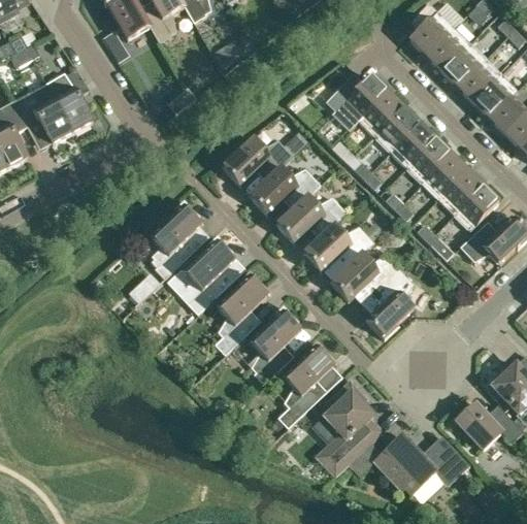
[(0,0),(0,14),(15,7),(11,0),(0,0)]
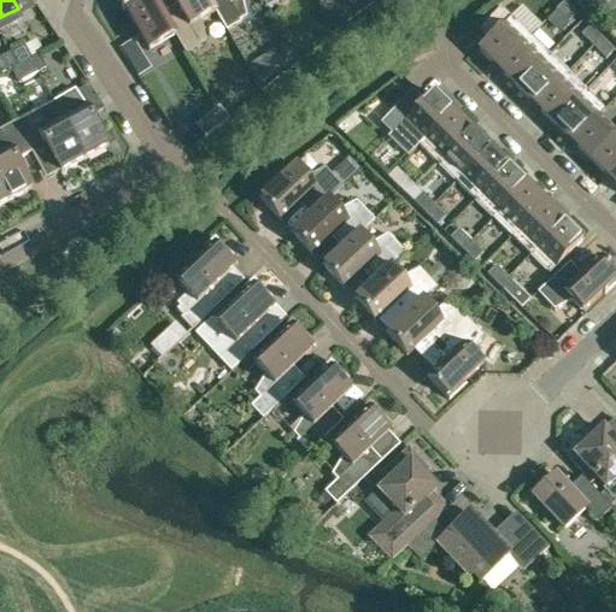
[(147,47),(174,31),(164,15),(156,0),(125,0),(119,4),(122,7),(124,6),(147,47)]
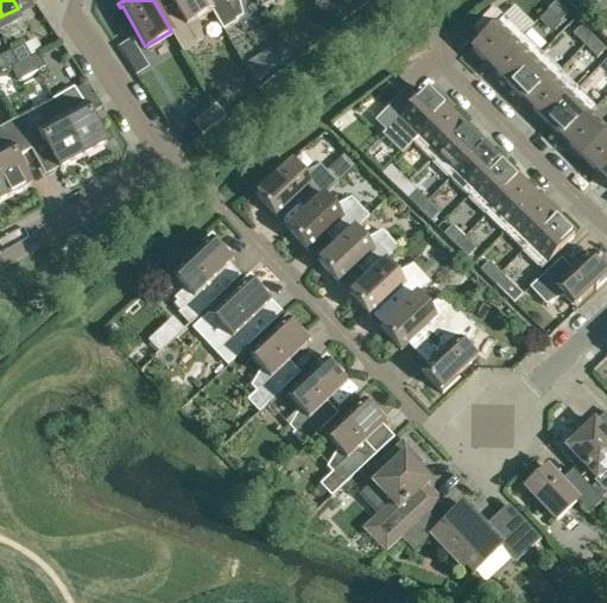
[(172,0),(176,6),(162,14),(171,31),(182,50),(196,42),(195,39),(202,36),(197,17),(212,8),(207,0),(172,0)]
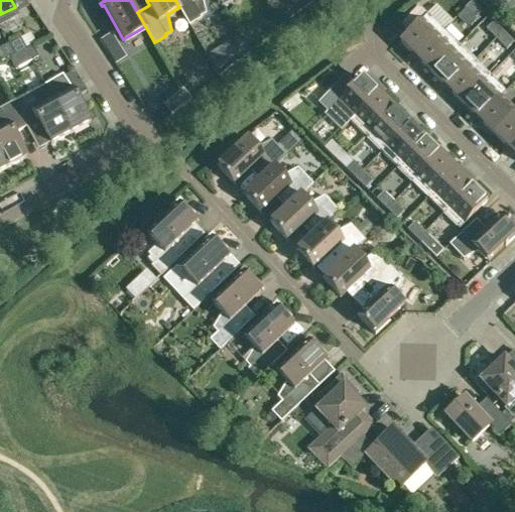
[(175,0),(179,7),(188,22),(201,15),(200,14),(205,10),(202,0),(175,0)]
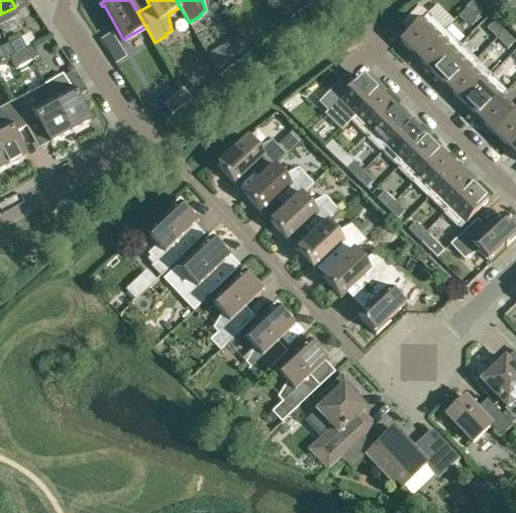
[(280,0),(275,3),(283,17),(297,9),(291,0),(280,0)]
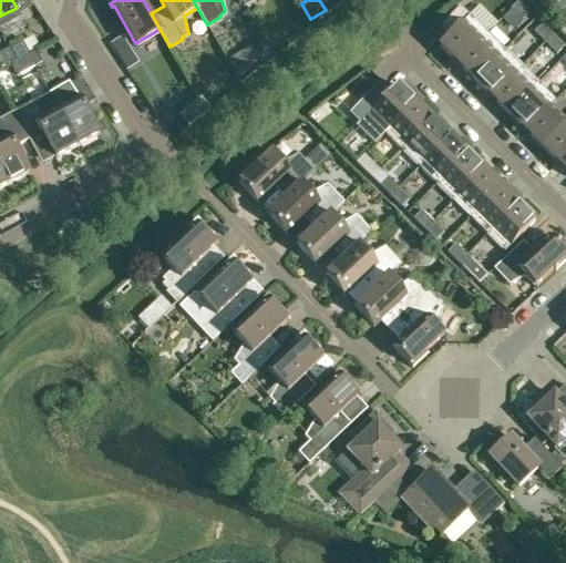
[(528,9),(520,0),(515,0),(510,6),(521,17),(528,9)]
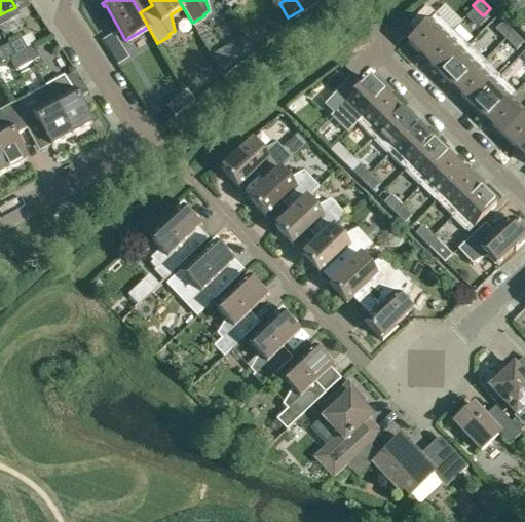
[(423,57),(451,28),(425,3),(408,21),(416,30),(407,40),(423,57)]
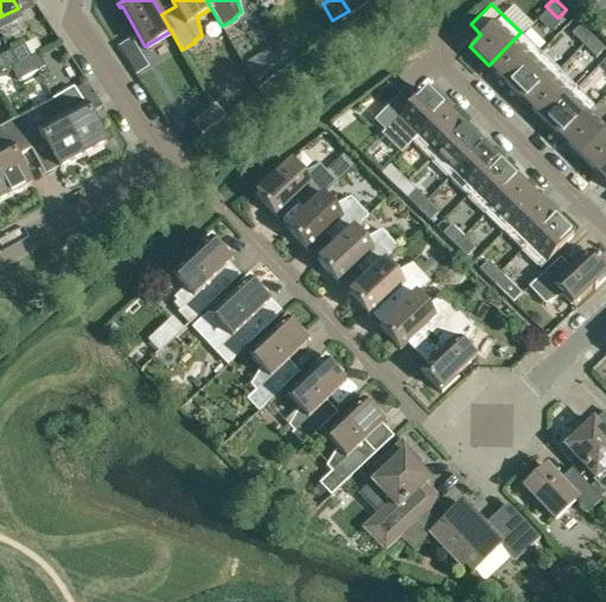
[(571,31),(582,42),(591,33),(579,23),(571,31)]
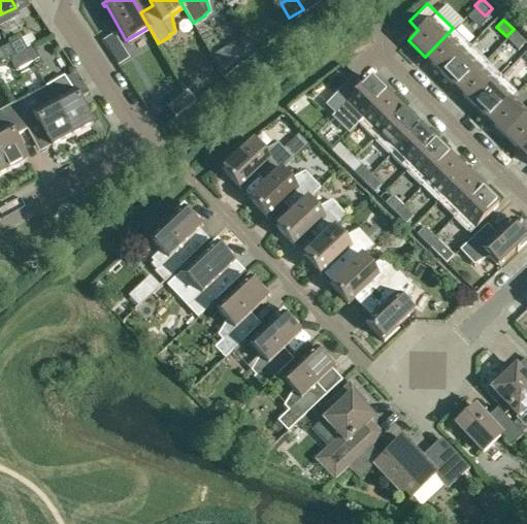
[(453,28),(425,57),(440,72),(468,43),(453,28)]
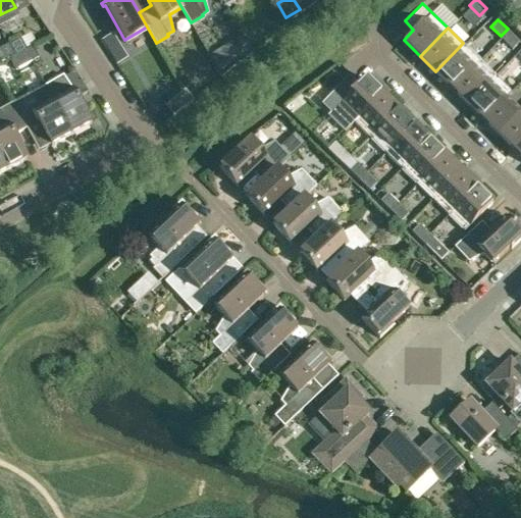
[(518,39),(508,29),(501,36),(511,47),(518,39)]
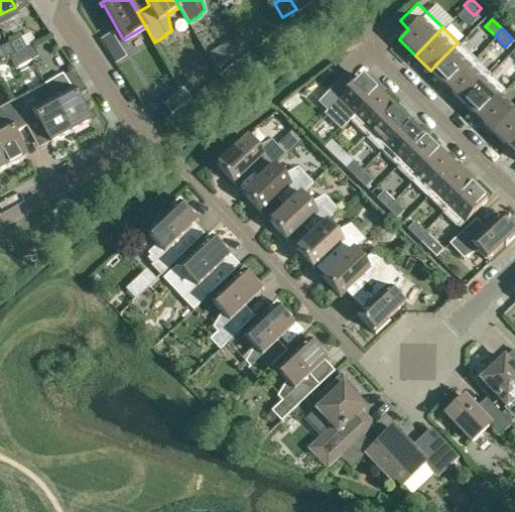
[(100,37),(109,52),(120,45),(111,30),(100,37)]
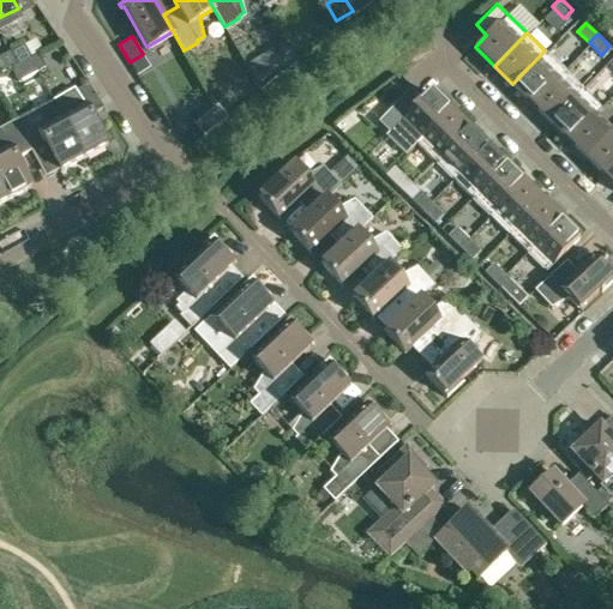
[(30,54),(24,42),(23,41),(8,48),(16,61),(30,54)]
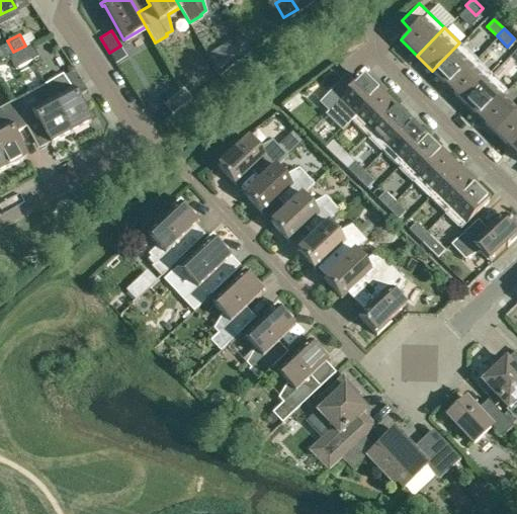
[(25,46),(13,52),(8,55),(15,66),(37,55),(31,43),(25,46)]
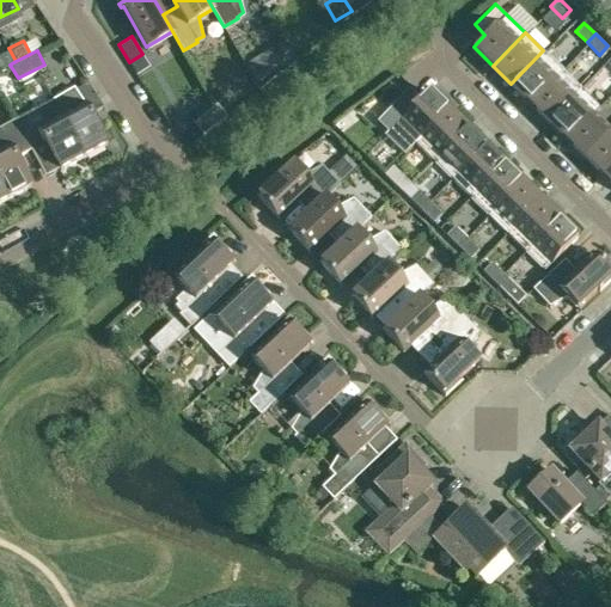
[(511,84),(529,102),(562,68),(543,50),(511,84)]
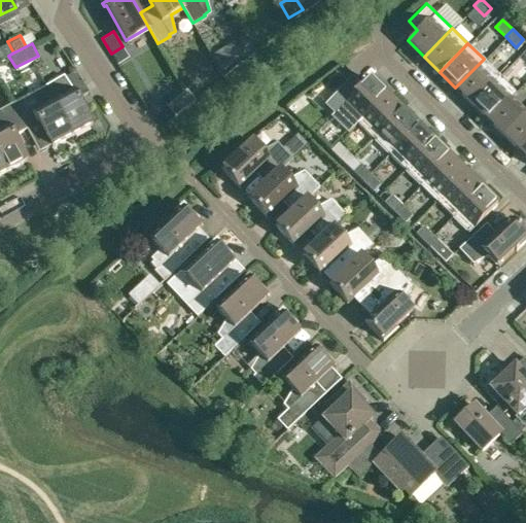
[(484,59),(455,88),(471,103),(499,74),(484,59)]
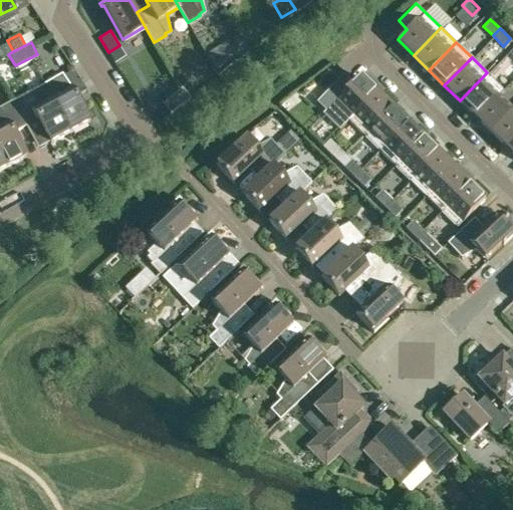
[(56,74),(43,81),(69,130),(89,118),(69,83),(61,71),(56,74)]
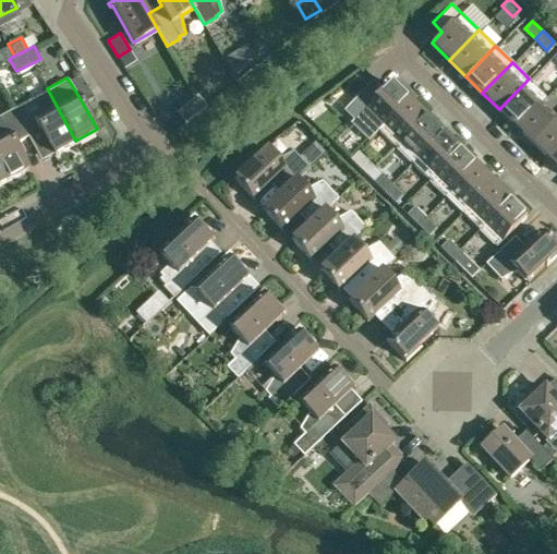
[(516,125),(545,95),(529,79),(499,109),(516,125)]
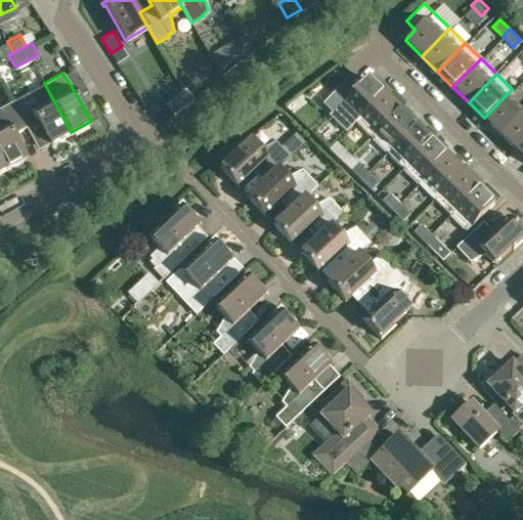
[(354,121),(382,92),(365,76),(356,86),(347,77),(323,101),(333,111),(338,104),(354,121)]
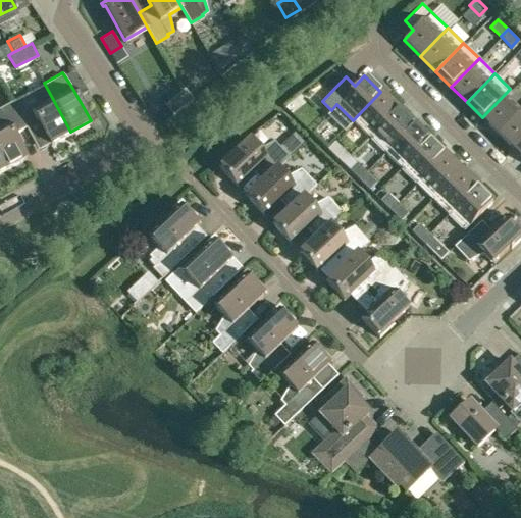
[(50,143),(70,132),(44,83),(11,100),(25,125),(38,119),(50,143)]
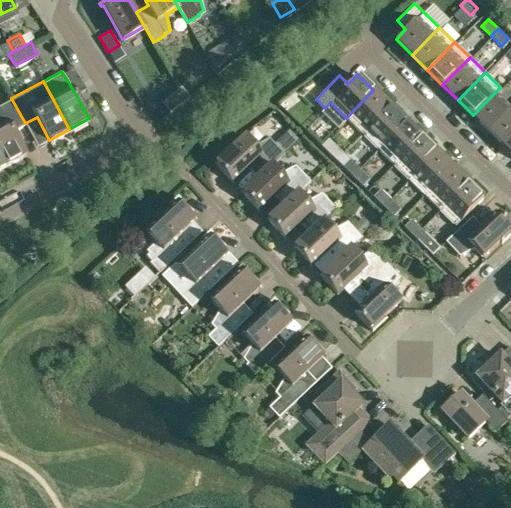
[(181,85),(161,100),(169,111),(189,95),(181,85)]
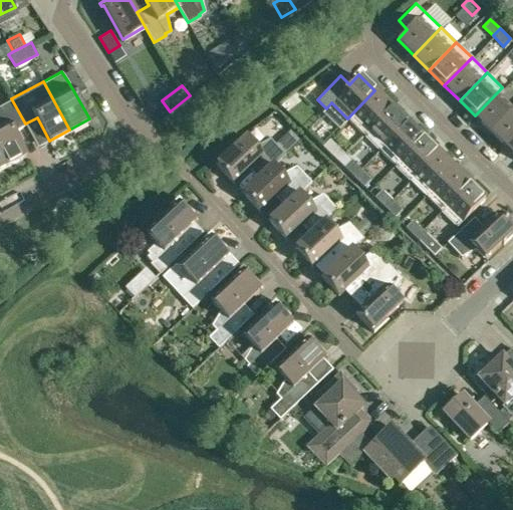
[(503,88),(502,87),(475,115),(491,131),(512,108),(498,93),(503,88)]
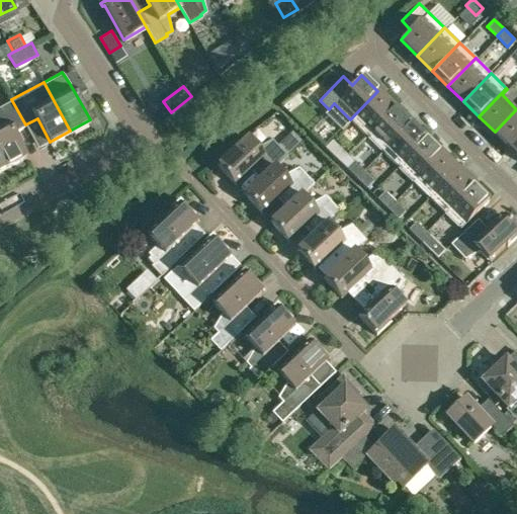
[(366,135),(394,106),(377,91),(350,119),(366,135)]
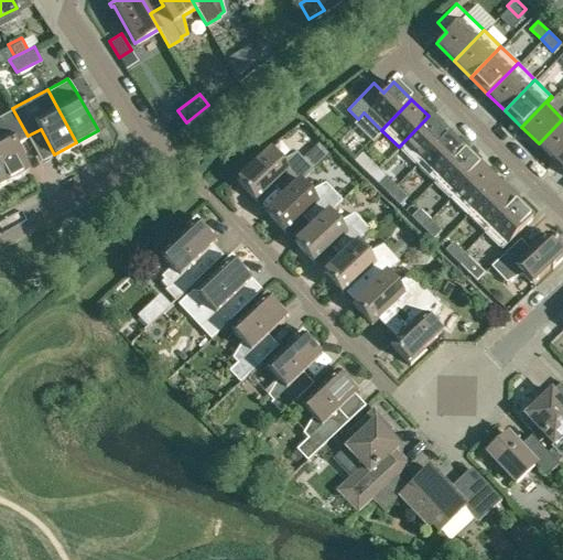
[(0,169),(7,181),(28,169),(14,143),(28,136),(12,108),(0,115),(0,169)]
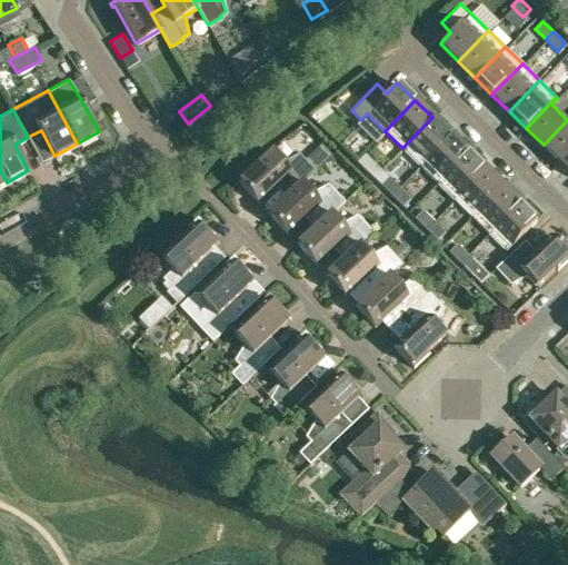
[(449,134),(432,117),(402,148),(419,165),(449,134)]
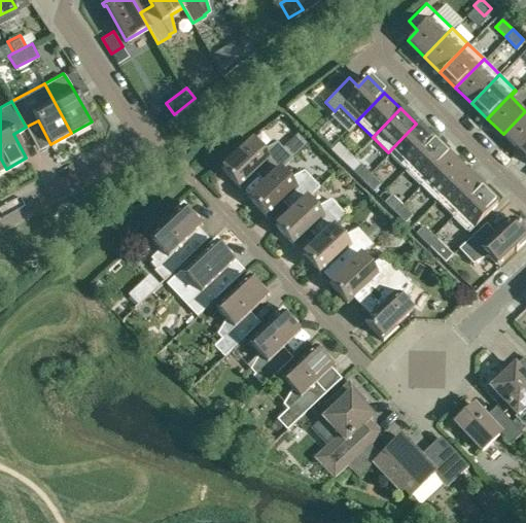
[(519,149),(525,142),(525,110),(525,111),(503,134),(519,149)]
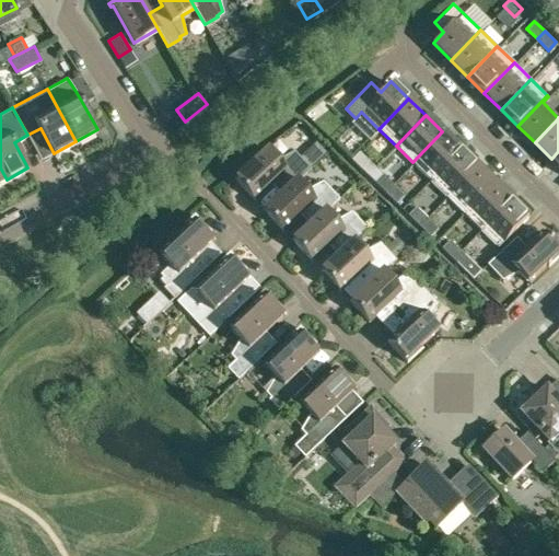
[(429,178),(459,148),(442,131),(412,162),(429,178)]
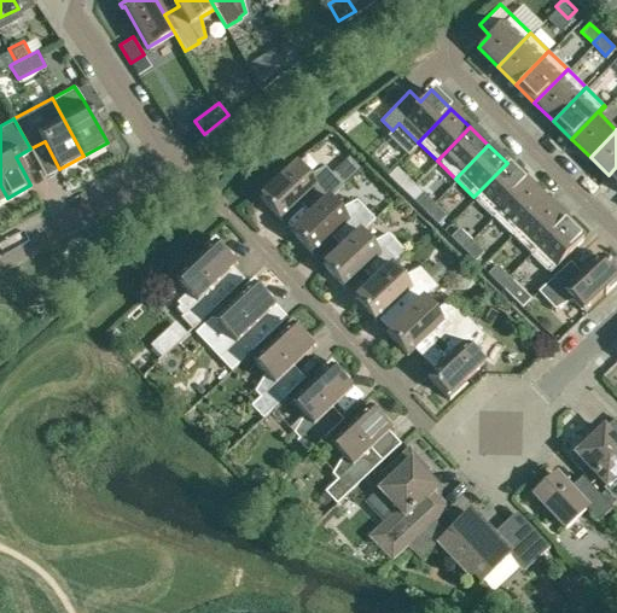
[(280,219),(298,200),(304,194),(316,208),(342,182),(324,164),(307,174),(296,163),(275,182),(274,180),(257,194),(280,219)]
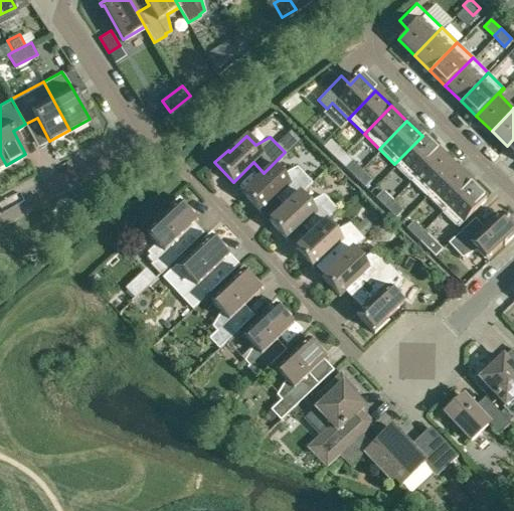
[(394,164),(410,179),(438,151),(422,136),(394,164)]
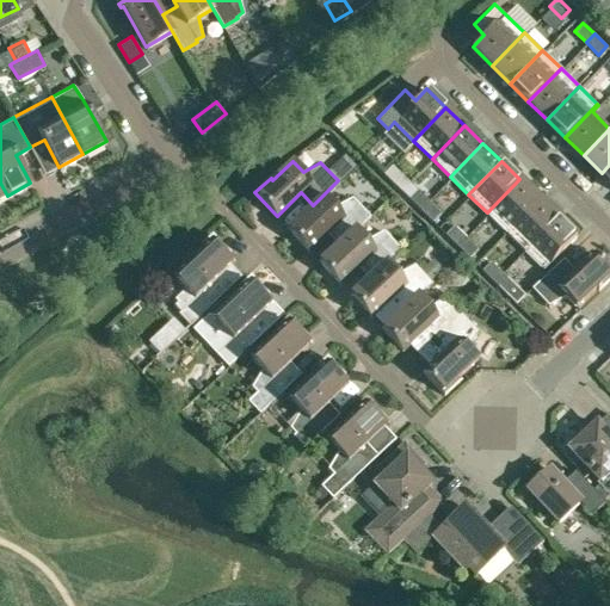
[(392,162),(382,172),(401,190),(410,181),(392,162)]
